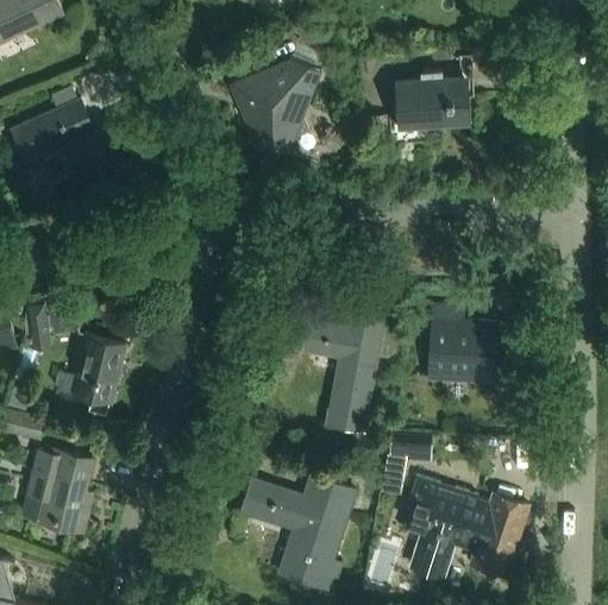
[(0,44),(64,14),(57,0),(0,0),(0,44)]
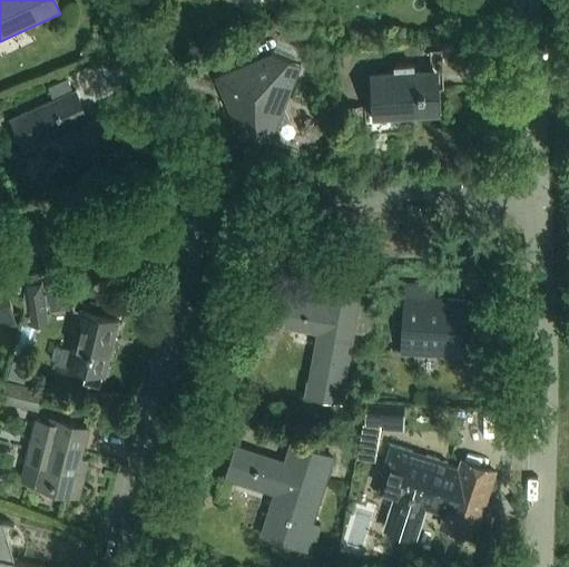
[(341,0),(378,10),(386,0),(341,0)]
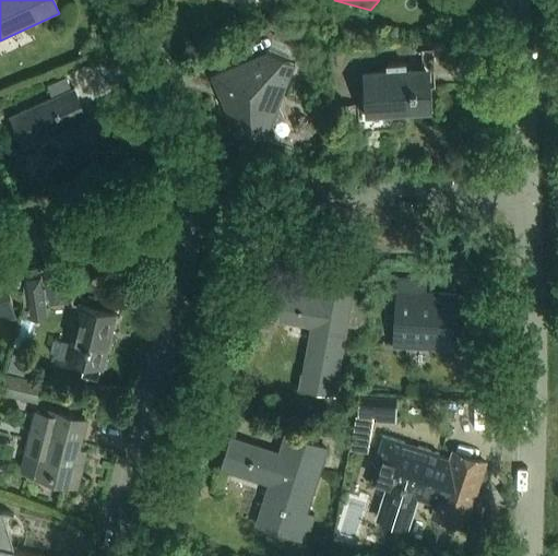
[(297,21),(292,35),(301,38),(306,23),(297,21)]
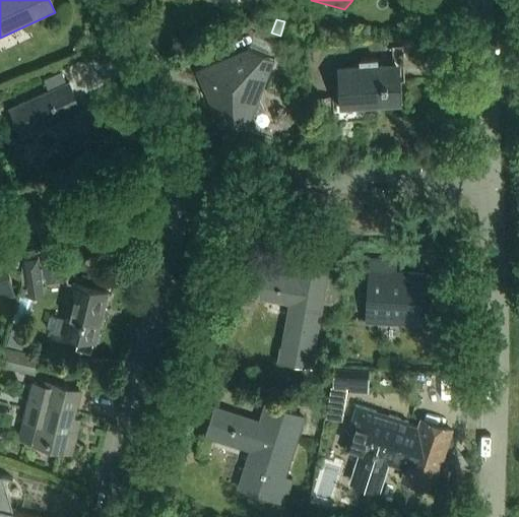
[(232,58),(196,72),(220,131),(234,126),(236,130),(246,130),(251,118),(264,113),(259,100),(274,62),(248,51),(244,62),(235,66),(232,58)]
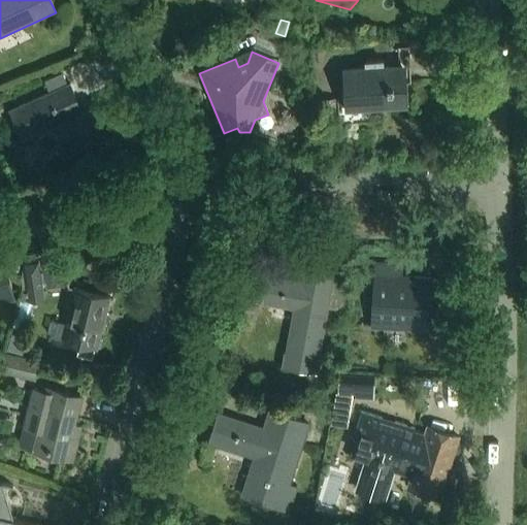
[(372,68),(342,70),(346,111),(408,107),(406,66),(390,67),(390,62),(372,63),(372,68)]
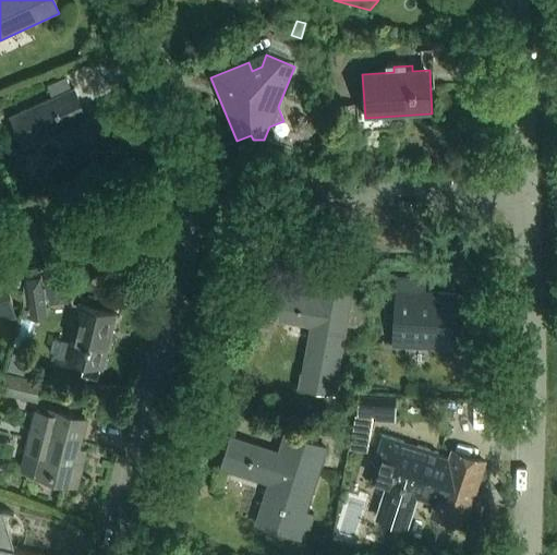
[(73,91),(10,120),(23,149),(58,133),(73,165),(120,144),(107,113),(88,122),(73,91)]
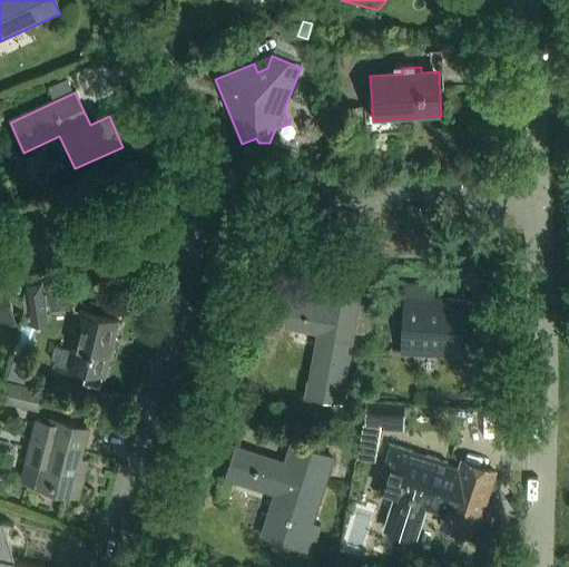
[(0,321),(11,319),(2,279),(0,280),(0,321)]
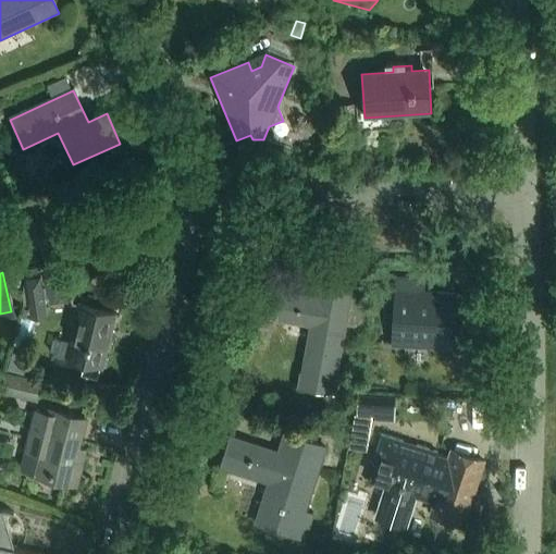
[(23,278),(29,320),(47,318),(40,274),(23,278)]
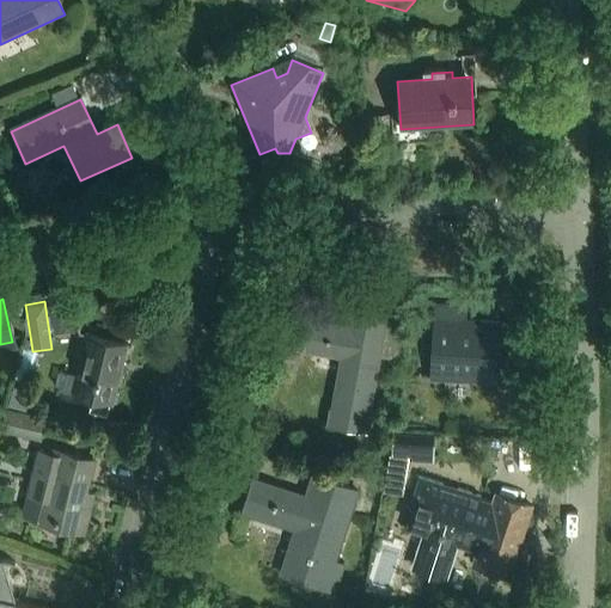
[(434,308),(431,380),(495,384),(495,376),(499,376),(499,370),(496,370),(499,326),(465,324),(466,309),(434,308)]
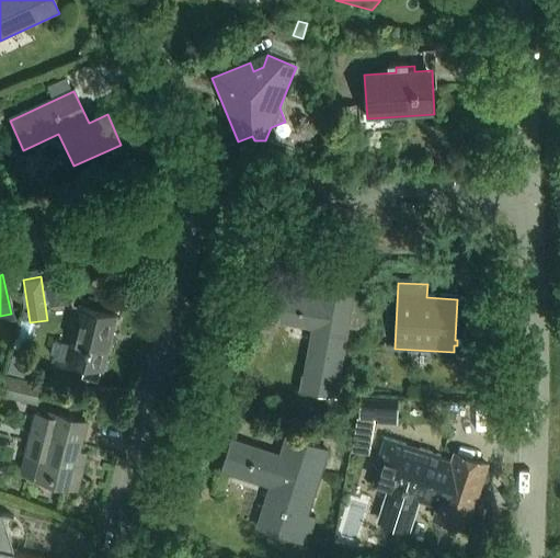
[(70,284),(46,287),(48,304),(72,300),(70,284)]
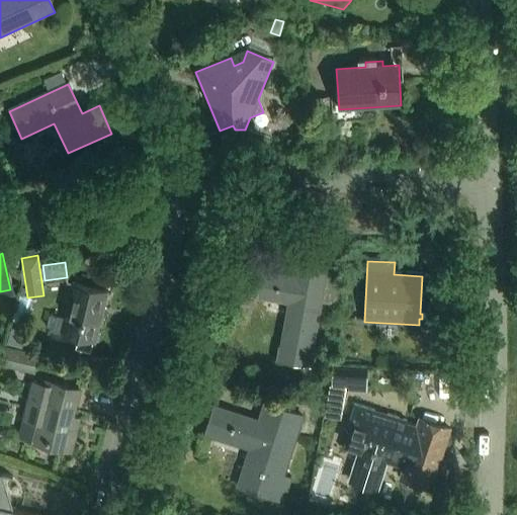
[(291,277),(261,271),(255,301),(286,307),(277,360),(311,366),(328,272),(293,266),(291,277)]
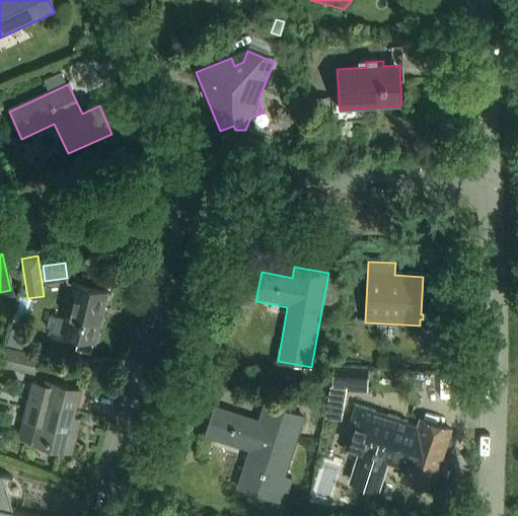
[(57,318),(54,334),(77,340),(75,351),(91,355),(94,344),(97,345),(109,295),(72,286),(64,320),(57,318)]
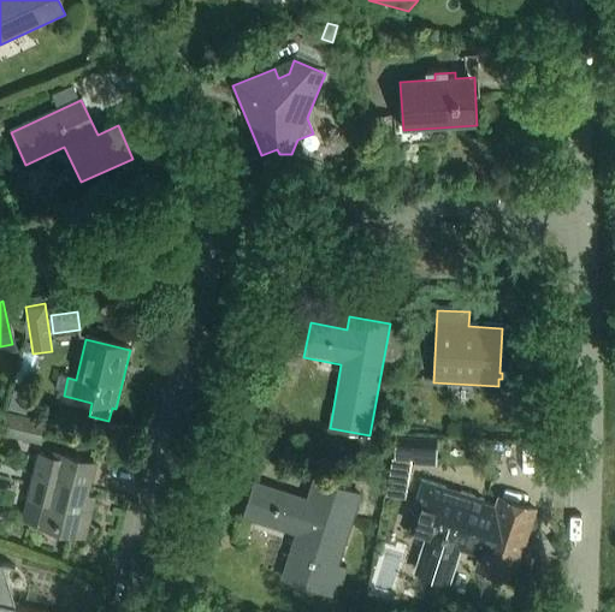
[(49,427),(9,414),(3,434),(43,446),(49,427)]
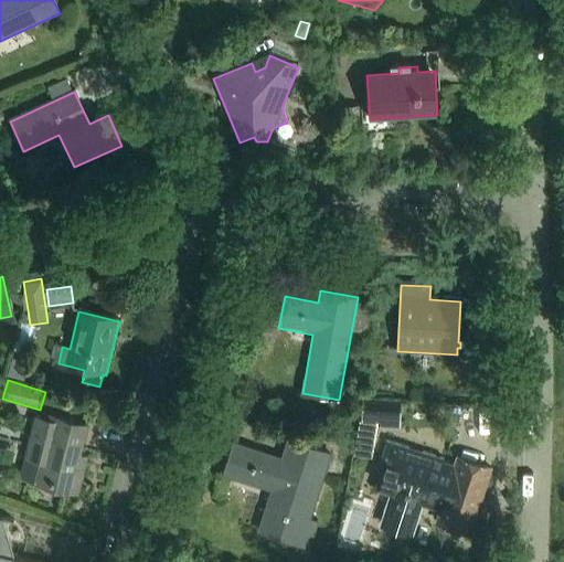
[(398,427),(400,405),(363,403),(362,423),(359,423),(354,456),(370,459),(375,426),(398,427)]
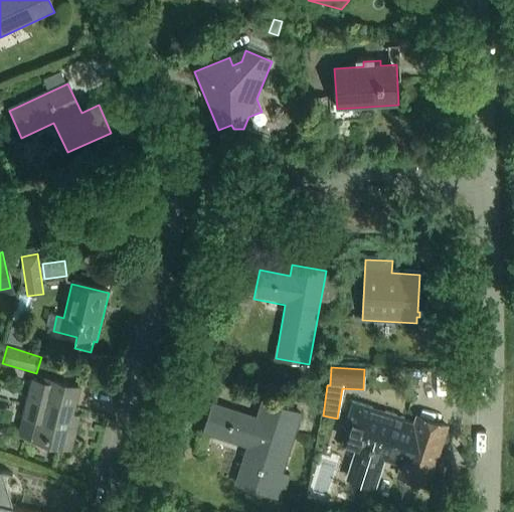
[(43,381),(43,383),(33,381),(18,438),(68,451),(76,419),(69,417),(76,389),(43,381)]
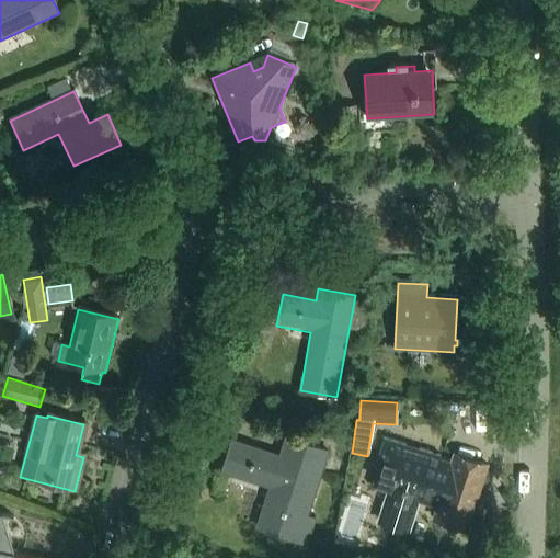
[(280,458),(231,443),(221,473),(270,488),(255,530),(306,546),(315,520),(305,516),(326,453),(285,440),(280,458)]
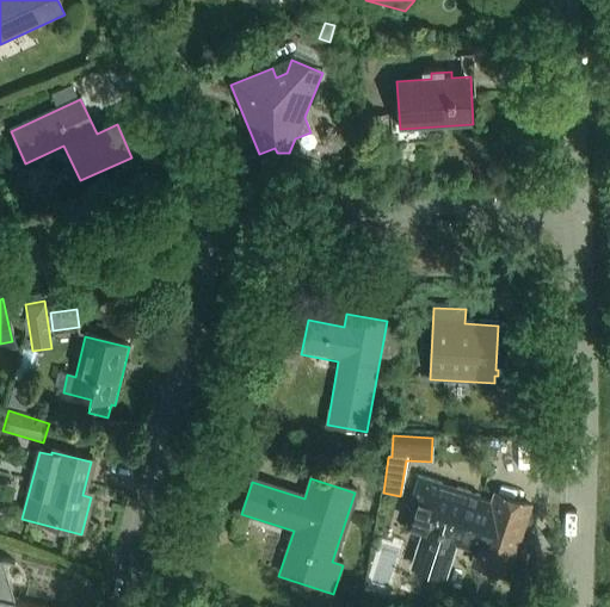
[(414,503),(405,532),(424,538),(419,550),(413,569),(443,578),(449,559),(453,547),(475,555),(472,565),(507,577),(530,509),(494,497),(491,506),(479,502),(480,499),(418,478),(411,502),(414,503)]
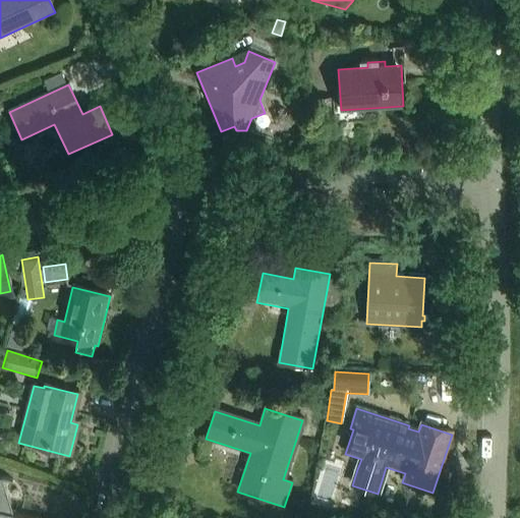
[(18,517),(13,516),(2,480),(0,479),(0,517),(18,517)]
